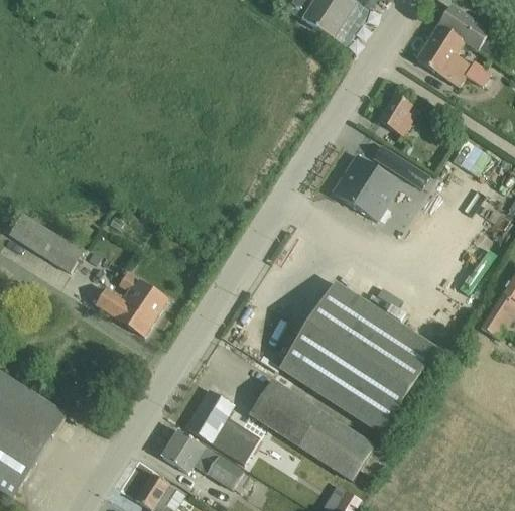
[(334,38),(357,2),(354,0),(292,0),(291,2),(295,4),(290,11),(334,38)]
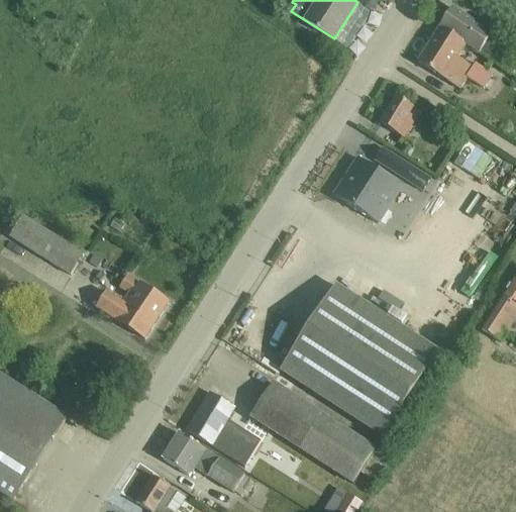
[(450,4),(438,23),(466,41),(479,49),(492,29),(495,23),(480,13),(476,19),(450,4)]
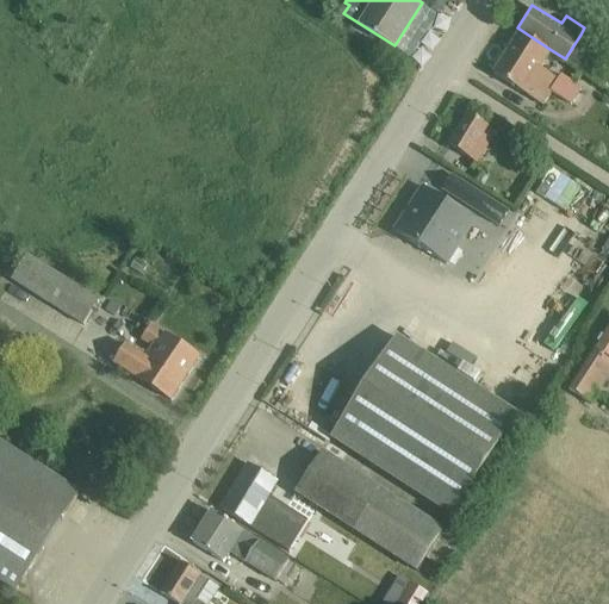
[(550,49),(517,27),(492,68),(542,100),(551,87),(571,100),(580,85),(558,70),(555,75),(540,66),(550,49)]
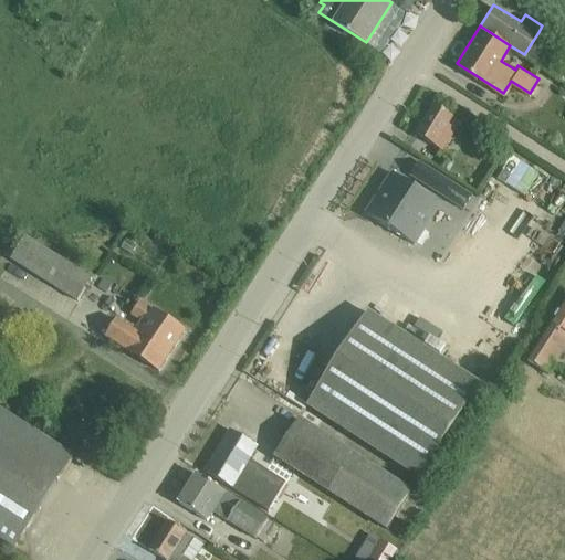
[(435,103),(416,131),(442,148),(456,127),(448,123),(453,115),(435,103)]
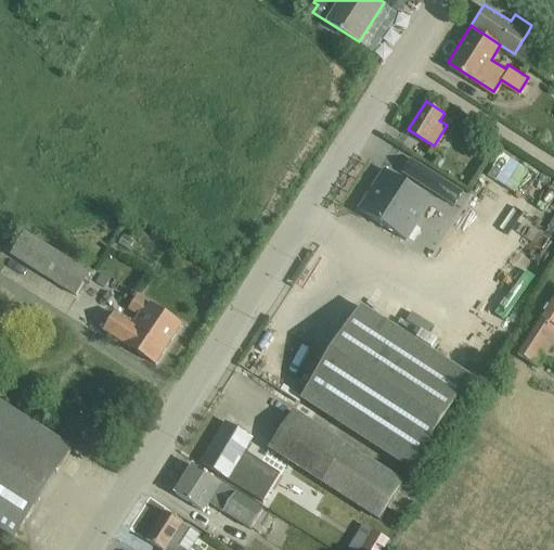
[(486,138),(479,149),(488,154),(495,143),(486,138)]
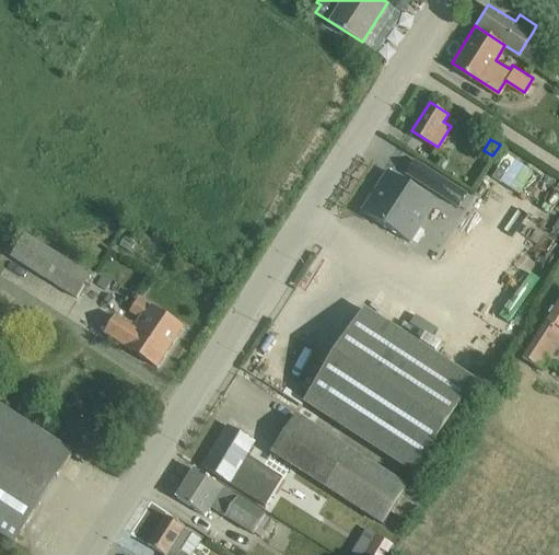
[(505,187),(521,165),(503,153),(488,175),(505,187)]
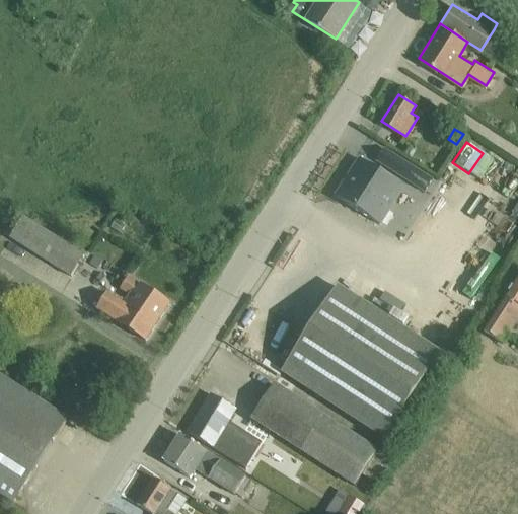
[(386,204),(399,181),(359,155),(350,169),(356,173),(351,180),(349,179),(339,196),(379,221),(389,206),(386,204)]
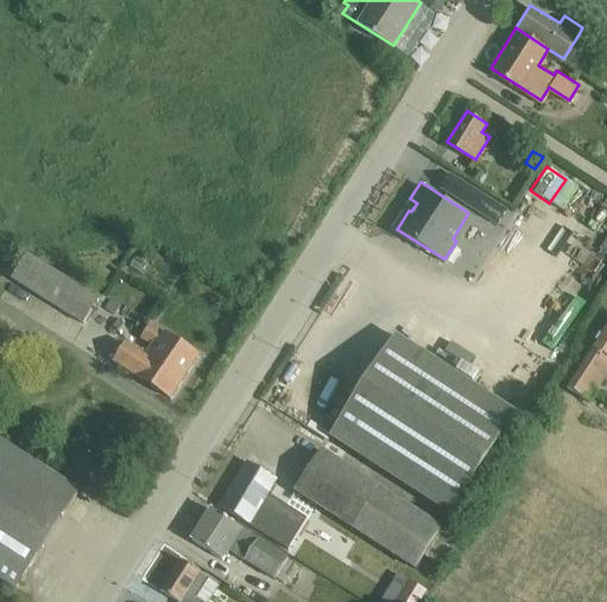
[(468,204),(495,222),(506,207),(478,189),(468,204)]
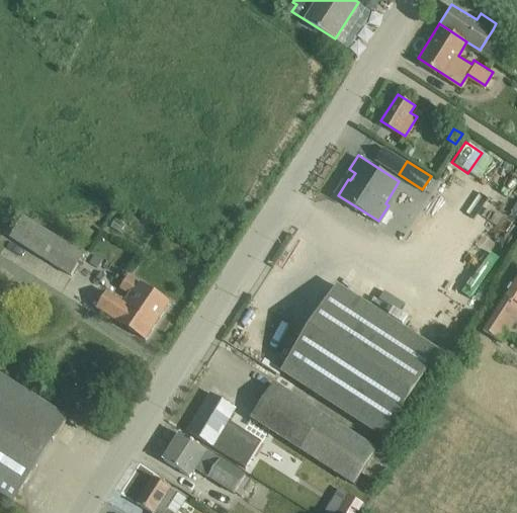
[(516,194),(511,190),(499,204),(507,210),(516,197),(516,194)]
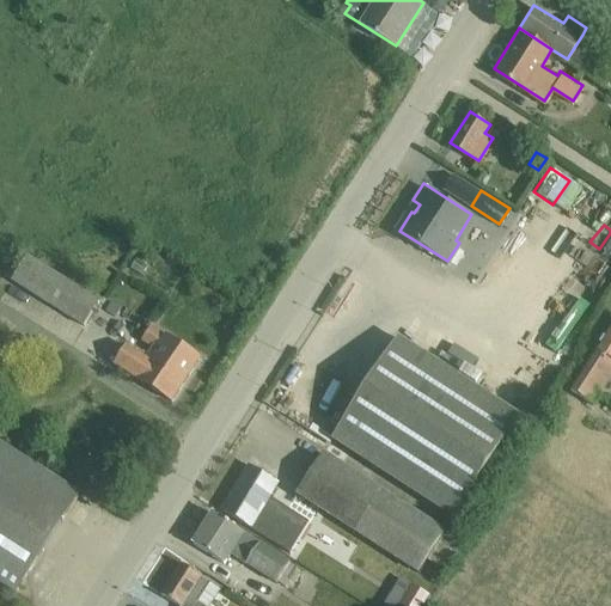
[(84,323),(99,298),(26,252),(11,277),(84,323)]
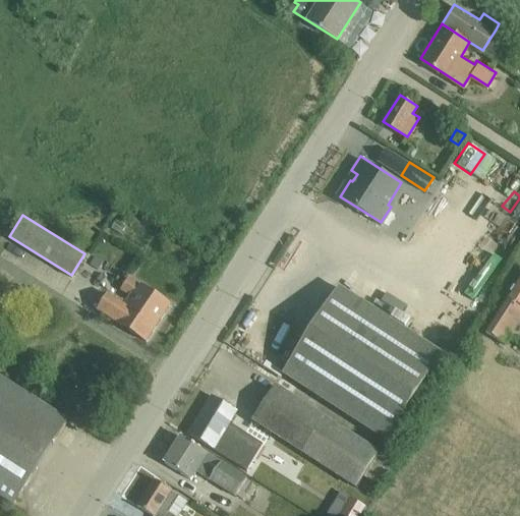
[(474,232),(467,241),(481,251),(487,243),(474,232)]
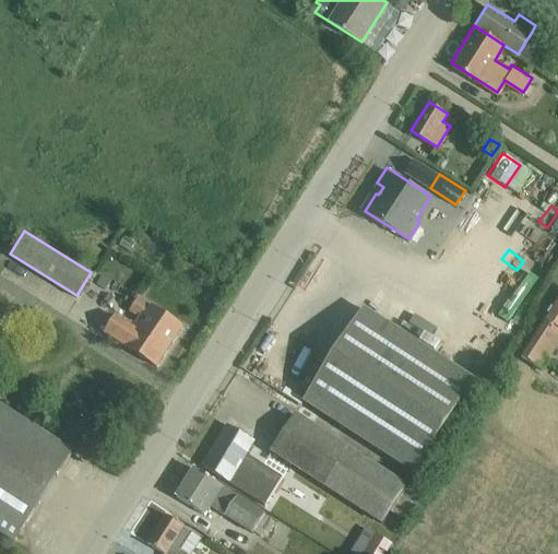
[(156,363),(181,323),(138,295),(129,308),(139,315),(132,325),(115,313),(105,329),(123,341),(122,342),(156,363)]
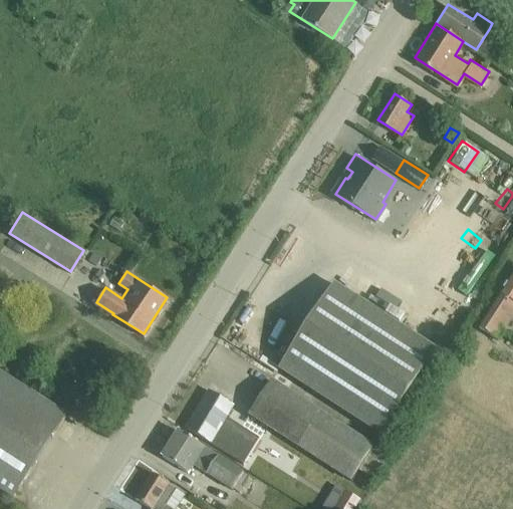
[(498,337),(512,313),(512,272),(479,325),(498,337)]
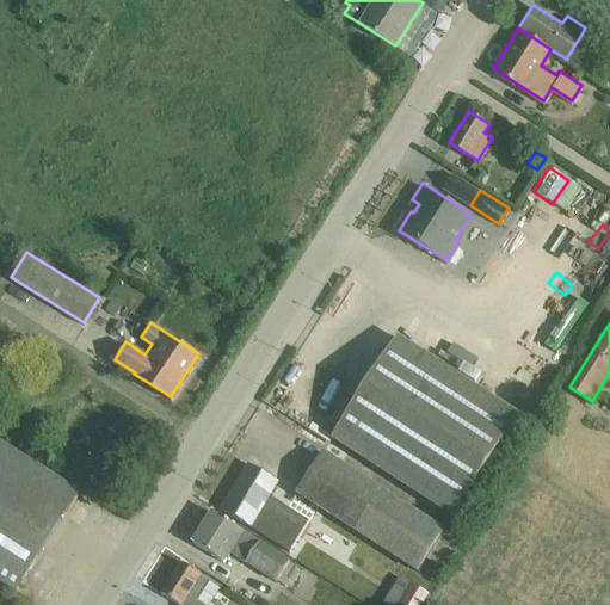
[(332,434),(454,514),(518,413),(396,334),(332,434)]
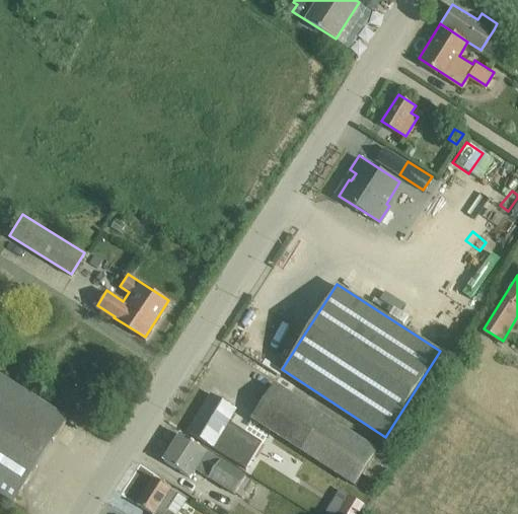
[(0,493),(12,500),(66,416),(0,372),(0,493)]
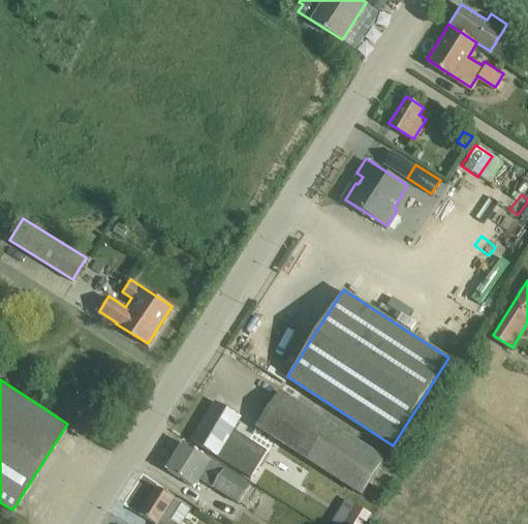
[(362,493),(385,457),(279,389),(255,425),(362,493)]
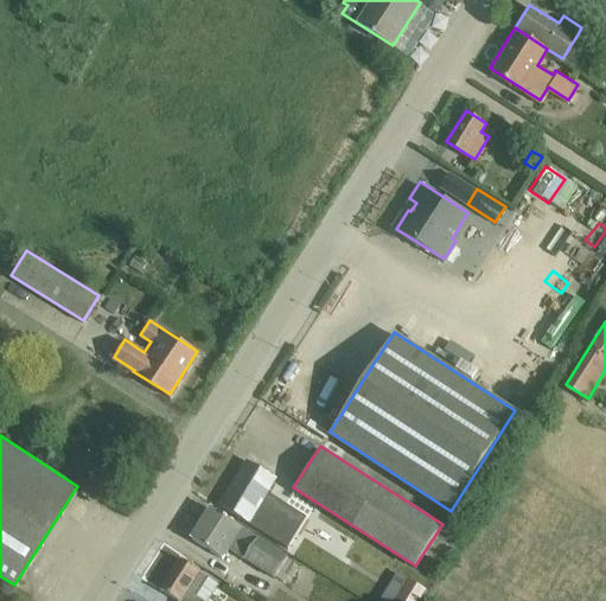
[(223,502),(222,504),(257,526),(287,544),(305,515),(276,497),(265,490),(273,475),(248,460),(223,502)]
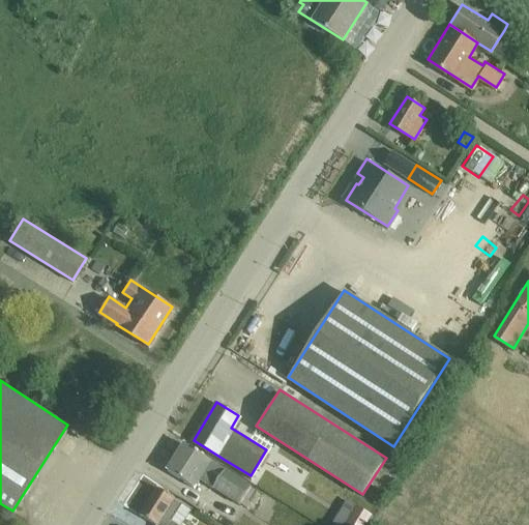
[(239,503),(251,485),(184,442),(167,468),(194,486),(199,477),(239,503)]
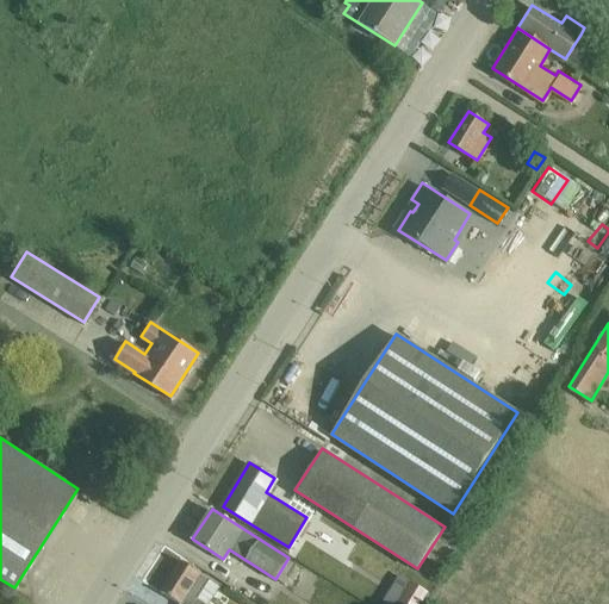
[(346,556),(356,540),(317,514),(306,530),(346,556)]
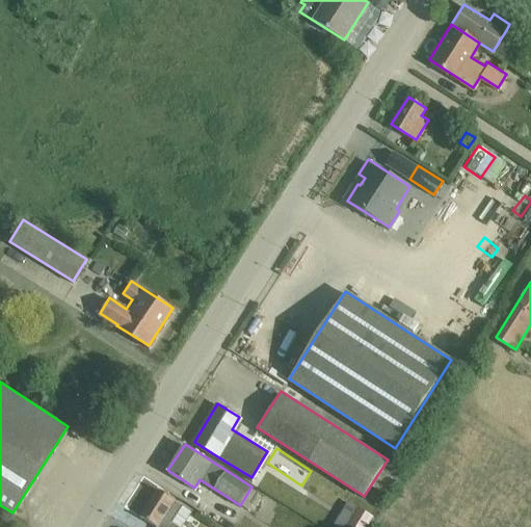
[(191,509),(181,502),(157,486),(139,515),(156,525),(155,526),(181,526),(191,509)]
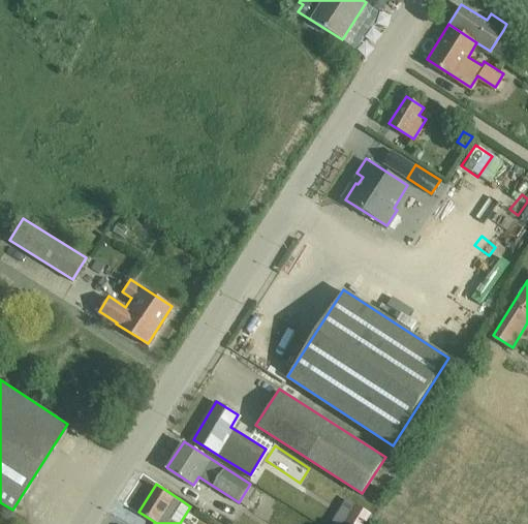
[(243,503),(254,510),(260,498),(250,492),(243,503)]
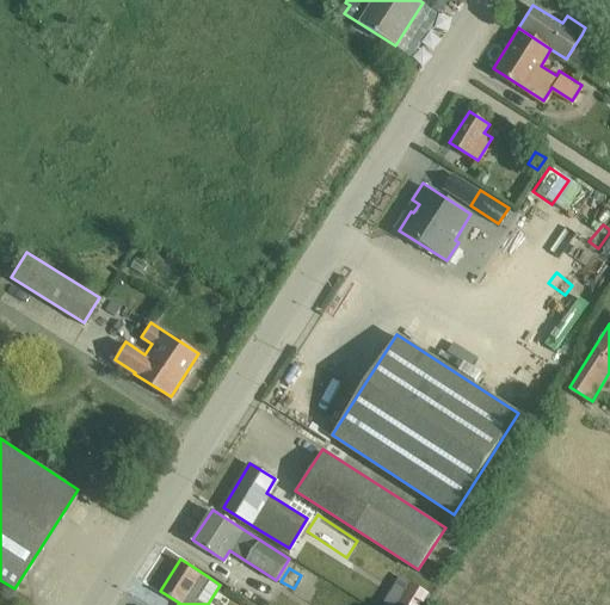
[(396,604),(419,604),(427,591),(411,581),(396,604)]
